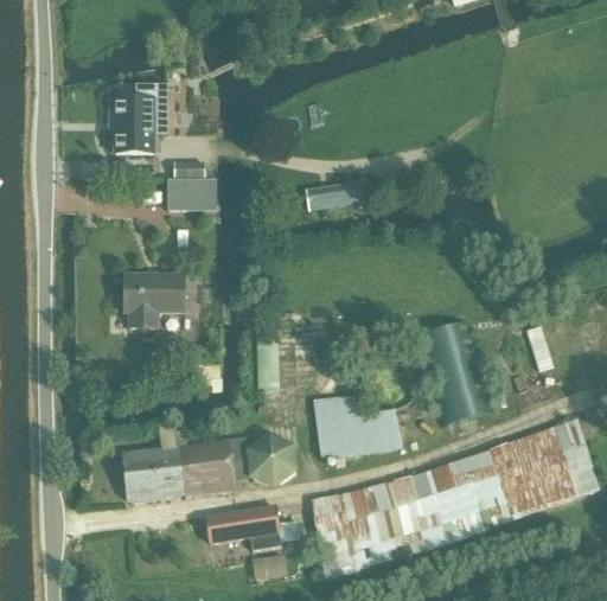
[(120,98),(110,98),(110,117),(115,117),(115,152),(153,152),(153,133),(174,133),(174,85),(147,85),(138,85),(138,98),(120,98)]
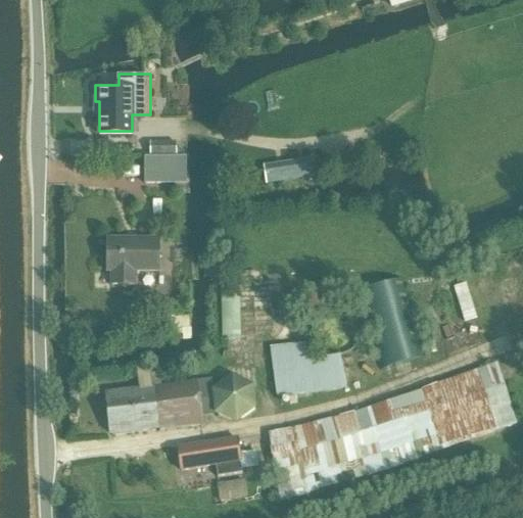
[(150,152),(176,152),(176,139),(150,139),(150,152)]
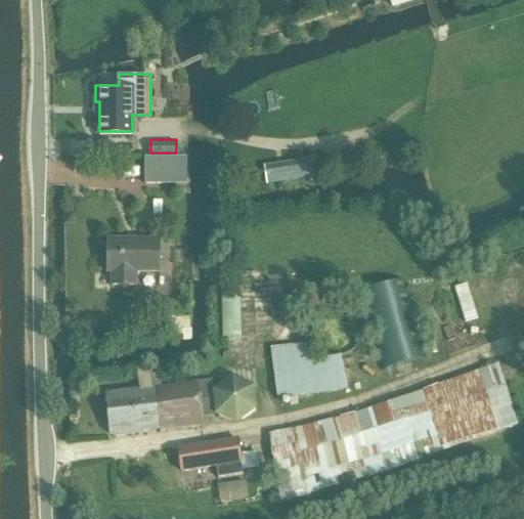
[(320,172),(317,154),(263,162),(266,181),(320,172)]
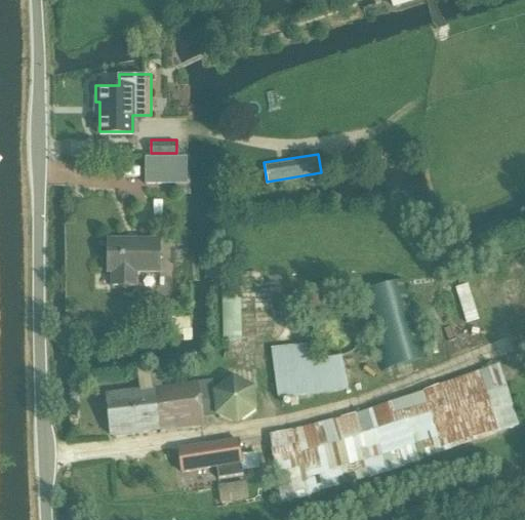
[(146,181),(185,181),(185,155),(145,155),(146,181)]
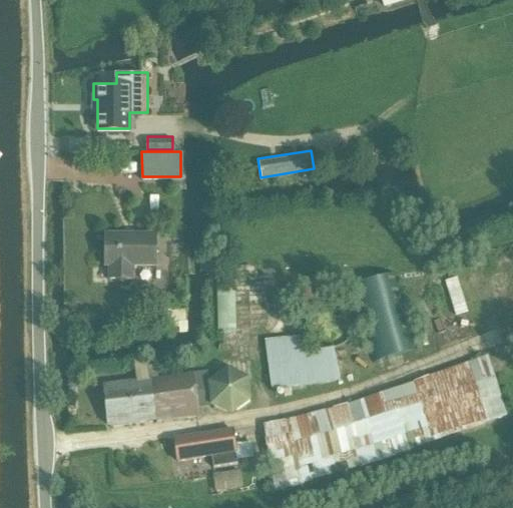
[(155,264),(155,231),(105,231),(105,264),(109,264),(109,277),(133,277),(133,264),(155,264)]
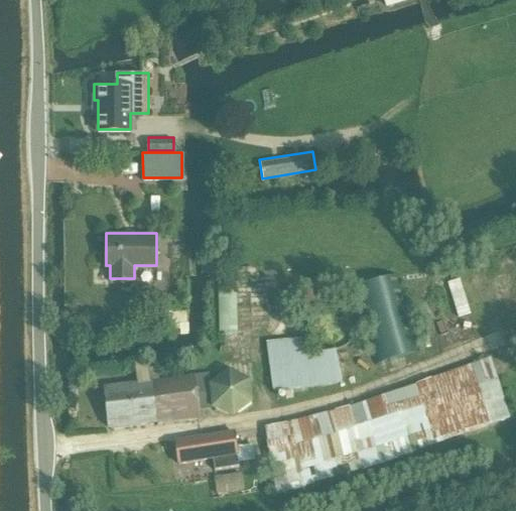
[(379,361),(414,351),(393,272),(358,282),(379,361)]
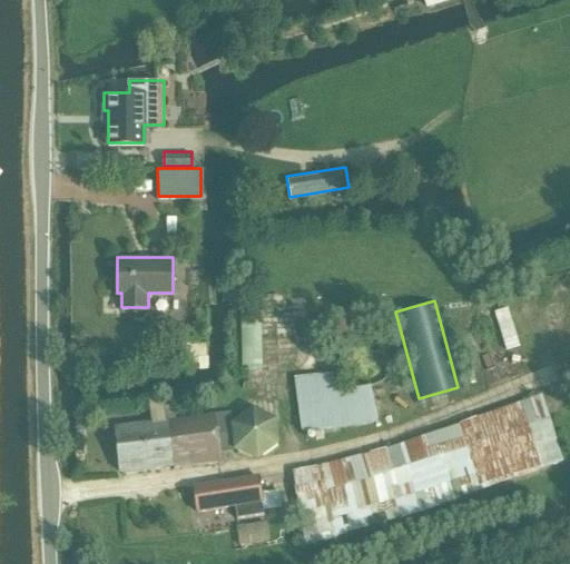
[(243,367),(263,366),(261,315),(241,315),(243,367)]
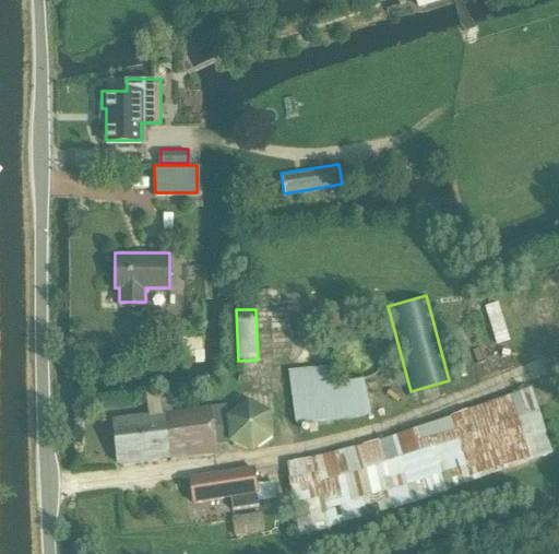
[(381,348),(381,341),(381,336),(379,330),(376,325),(370,321),(365,319),(359,318),(353,319),(347,321),(343,325),(339,329),(336,334),(335,341),(336,346),(339,352),(342,357),(346,361),(353,363),(358,364),(364,363),(370,361),(375,357),(378,353),(381,348)]
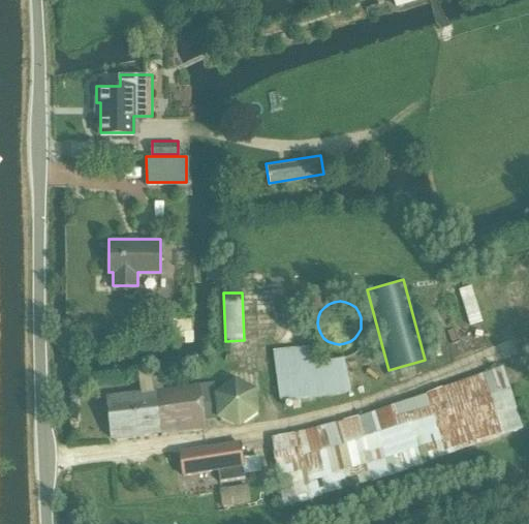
[(344,356),(317,360),(315,344),(274,348),(279,398),(350,390),(344,356)]
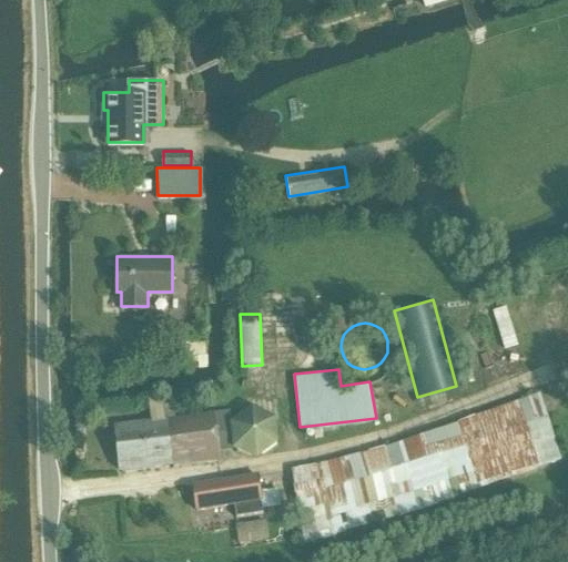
[(297,466),(291,466),(296,507),(304,540),(336,533),(335,532),(397,513),(398,514),(439,500),(560,457),(548,417),(539,390),(458,420),(385,445),(321,460),(297,466)]
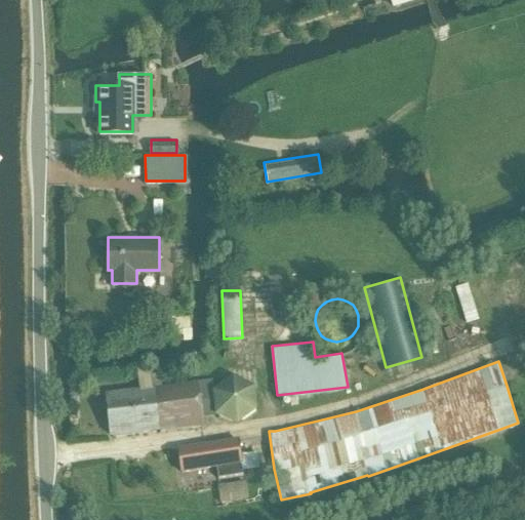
[(139,387),(108,391),(112,433),(202,423),(198,380),(152,385),(152,384),(151,371),(150,366),(137,367),(139,387)]
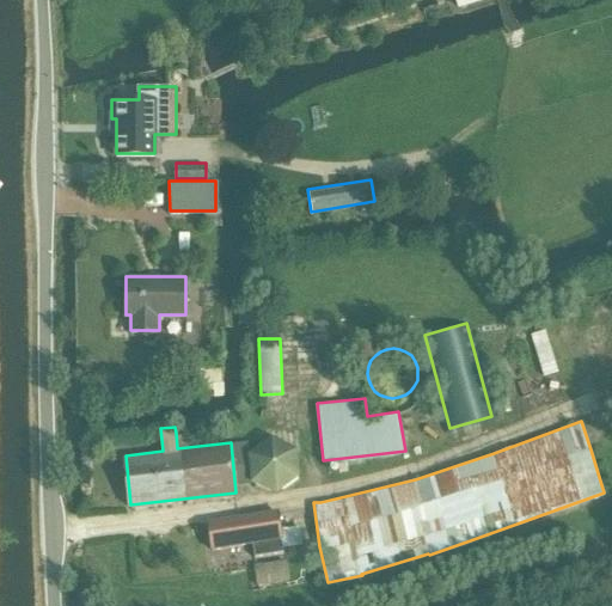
[(299,476),(297,448),(271,435),(248,453),(251,481),(276,493),(299,476)]
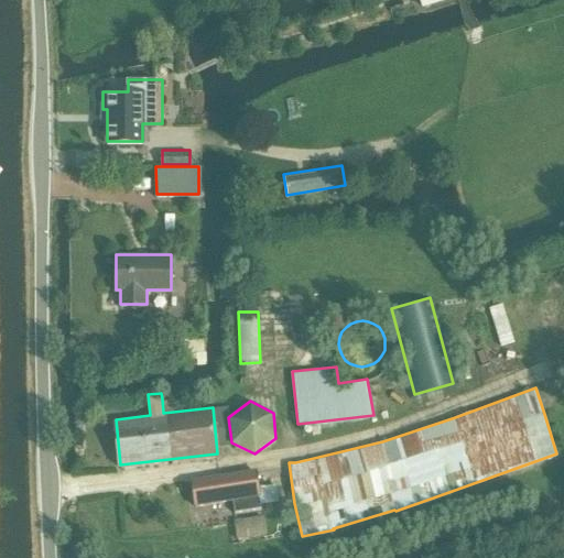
[(257,468),(191,478),(195,504),(223,500),(232,499),(235,511),(260,506),(260,503),(278,500),(275,482),(259,484),(257,468)]
